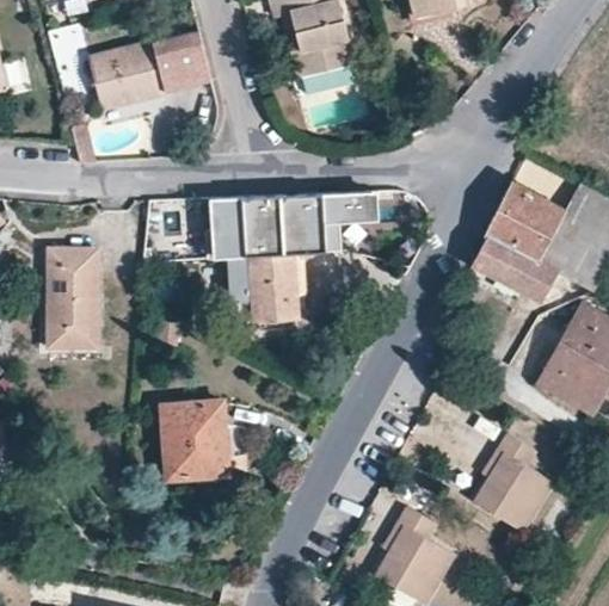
[(354,65),(337,0),(269,0),(274,19),(291,14),(301,53),(289,56),(295,80),(354,65)]
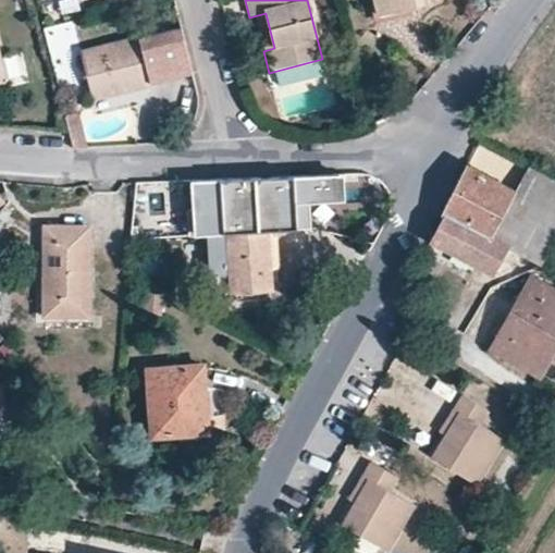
[(373,0),(378,16),(424,7),(423,0),(373,0)]
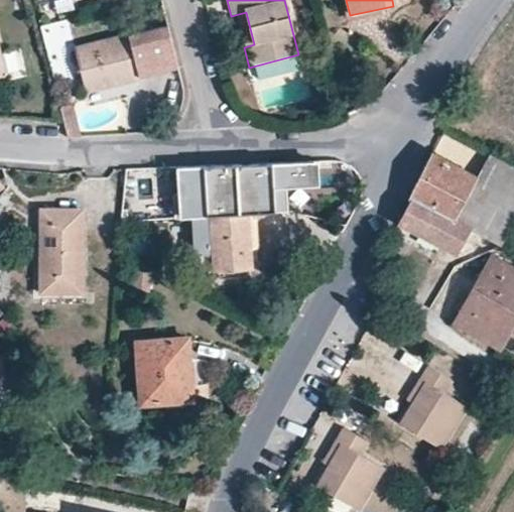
[(74,50),(85,94),(177,72),(166,26),(74,50)]
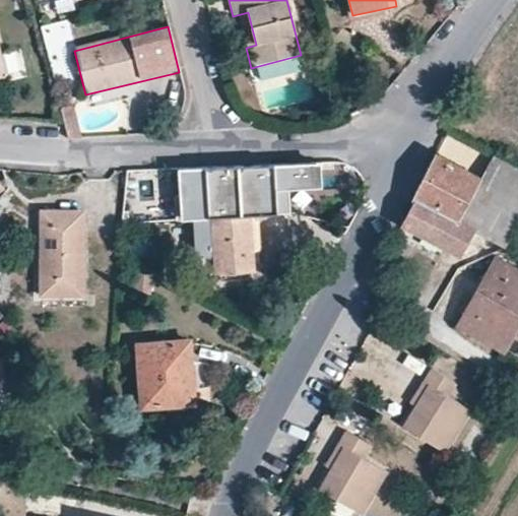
[(252,82),(296,73),(295,66),(251,74),(252,82)]
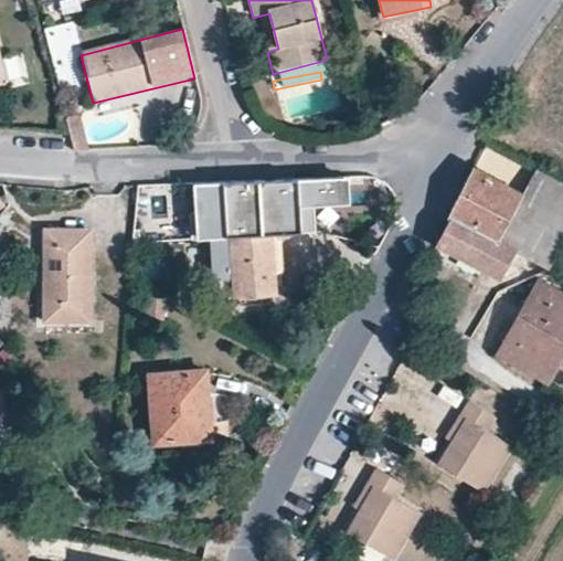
[(445,221),(452,224),(495,247),(497,244),(521,196),(471,170),(445,221)]
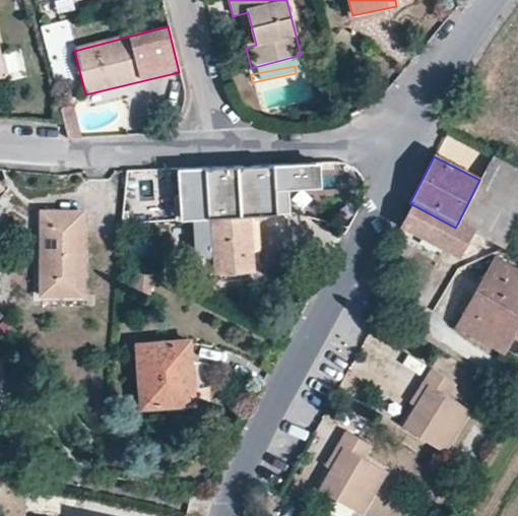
[(517,171),(492,157),(481,177),(517,196),(517,171)]
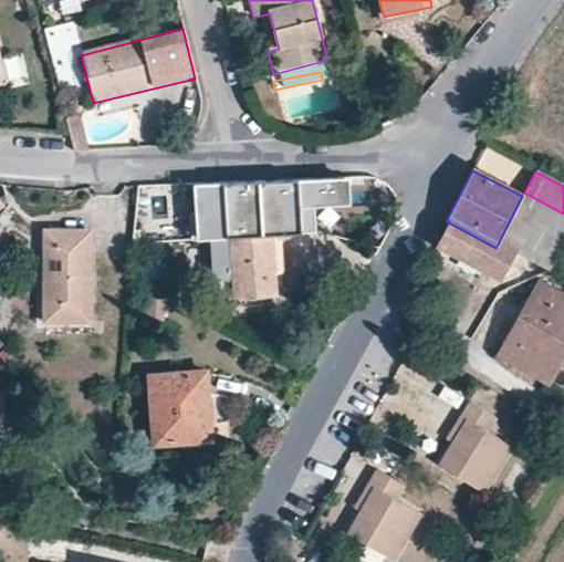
[(191,216),(192,242),(216,240),(274,237),(317,235),(315,208),(342,207),(340,178),(200,187),(202,215),(191,216)]
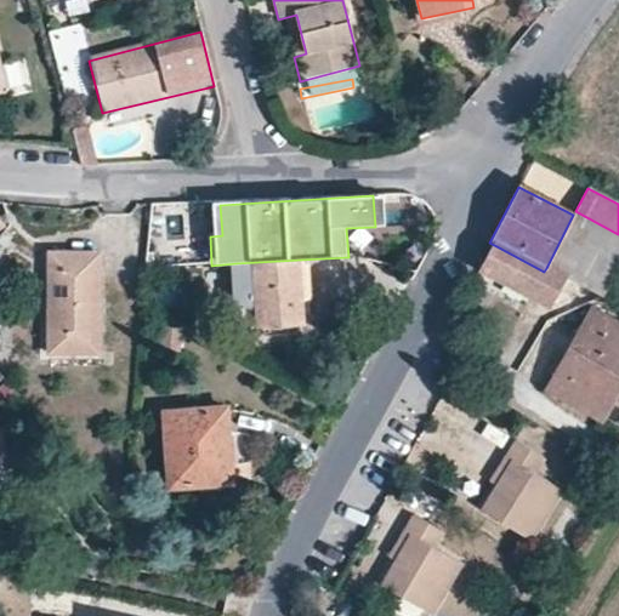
[(573,215),(546,268),(567,279),(603,298),(618,268),(618,234),(575,211),(573,215)]
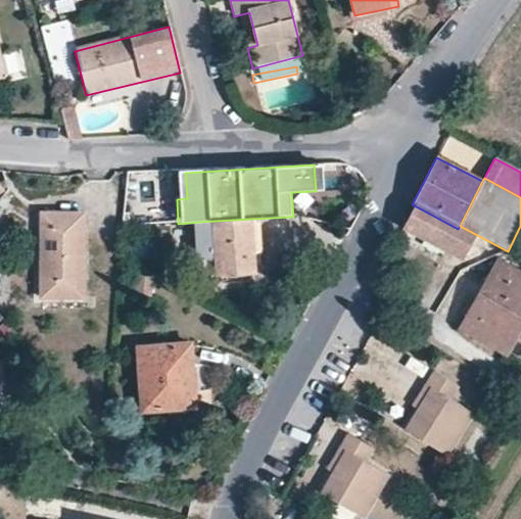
[(458,229),(418,207),(406,230),(445,251),(458,229)]
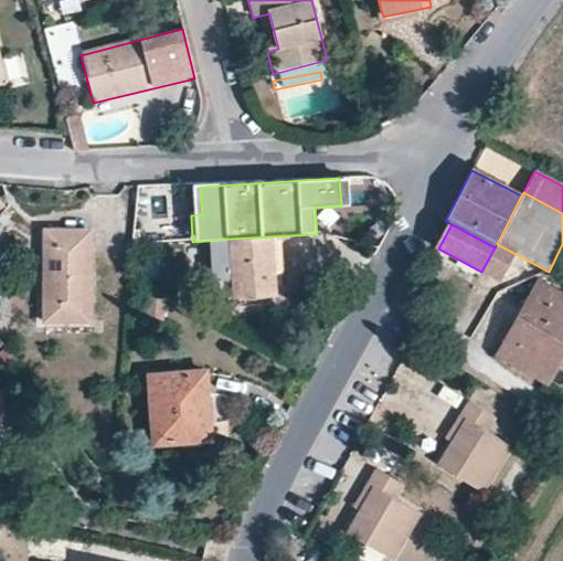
[(87,326),(88,233),(42,233),(41,325),(87,326)]
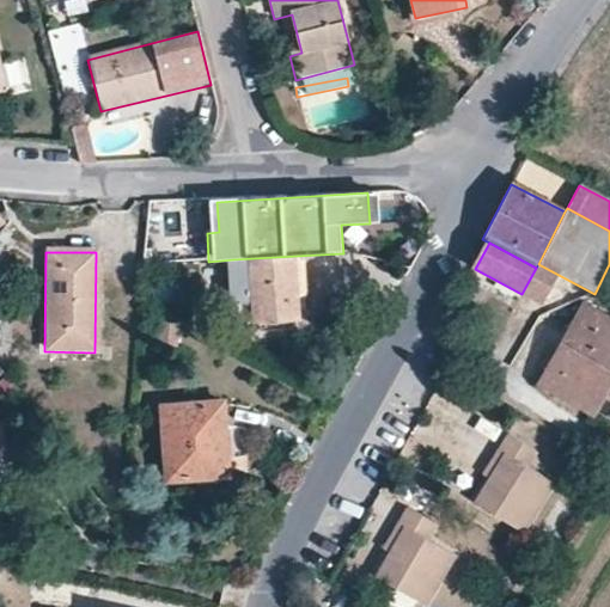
[(297,256),(233,259),(237,308),(255,307),(256,324),(300,322),(297,256)]
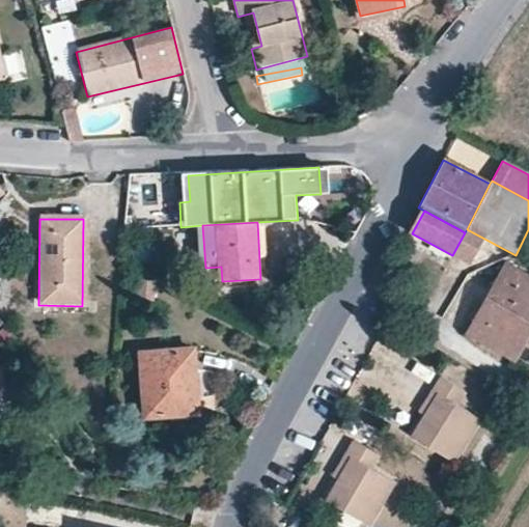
[(467,229),(465,232),(452,255),(471,265),(484,239),(467,229)]
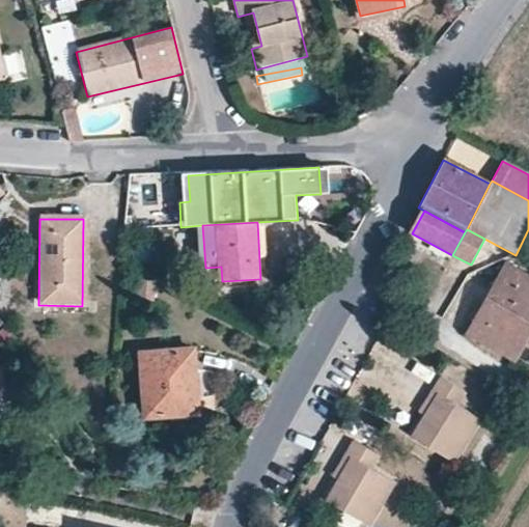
[(221,267),(205,268),(205,282),(222,281),(221,267)]
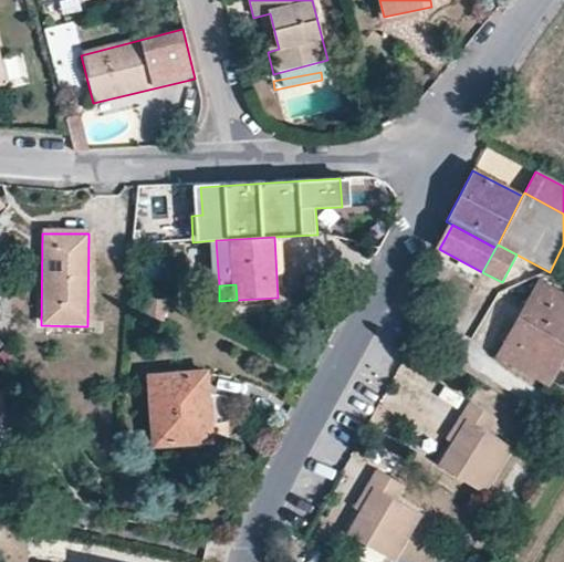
[(563,354),(563,298),(540,285),(499,358),(547,385),(563,354)]
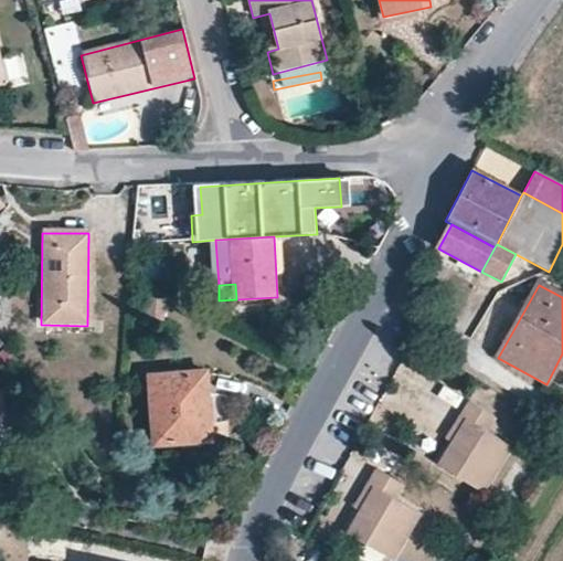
[(161,324),(162,302),(145,300),(142,323),(161,324)]
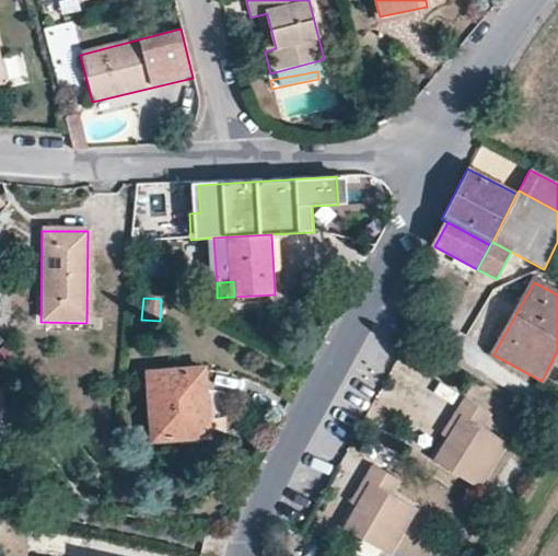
[(207,440),(201,371),(143,374),(149,444),(207,440)]
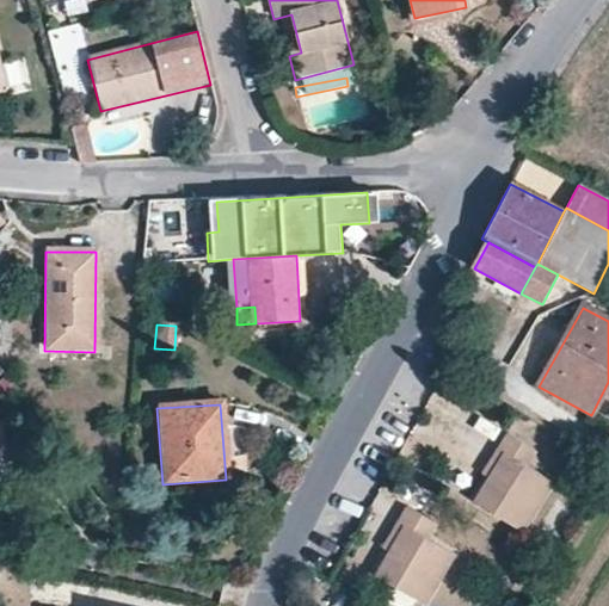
[(508,457),(492,483),(479,506),(526,535),(555,487),(531,472),(541,456),(511,438),(500,455),(508,457)]
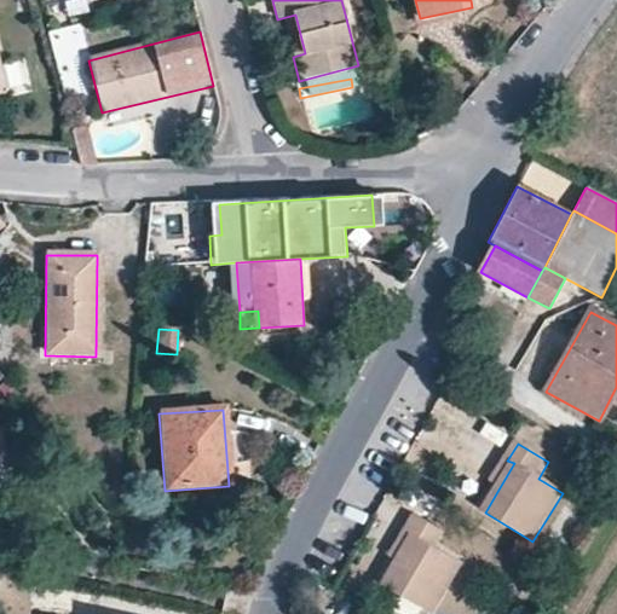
[(492,486),(499,490),(514,463),(507,461),(492,486)]
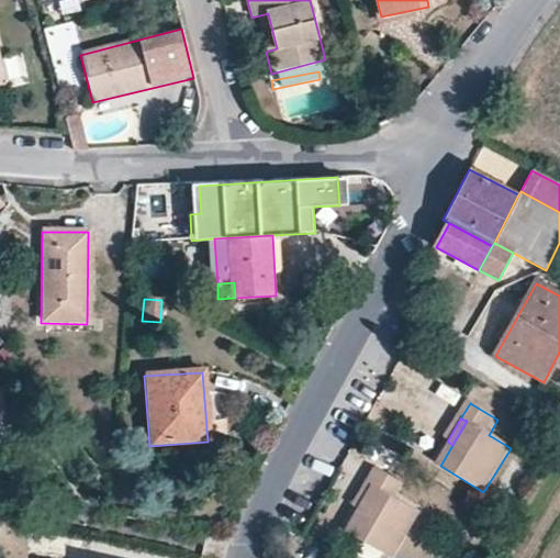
[(380,495),(368,516),(354,544),(379,557),(402,557),(424,521),(398,505),(405,490),(380,475),(371,491),(380,495)]
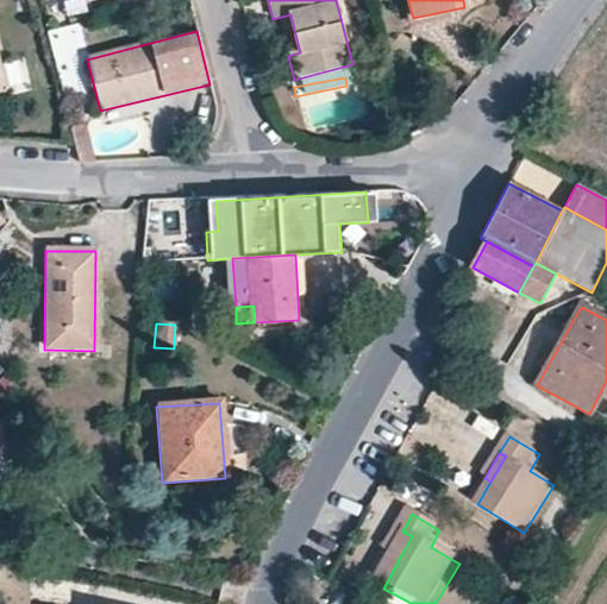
[(390,554),(399,559),(412,536),(402,532),(390,554)]
